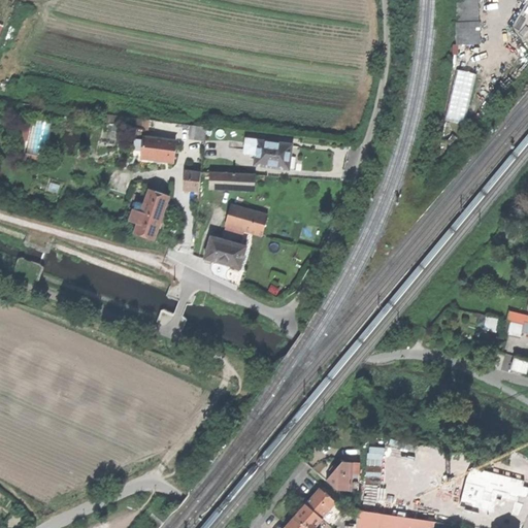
[(460,0),(459,23),(481,21),(479,0),(460,0)]
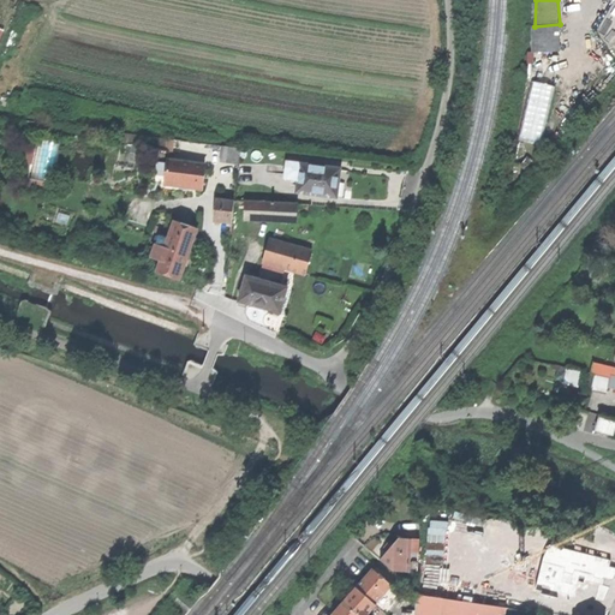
[(524,131),(542,136),(551,97),(532,93),(524,131)]
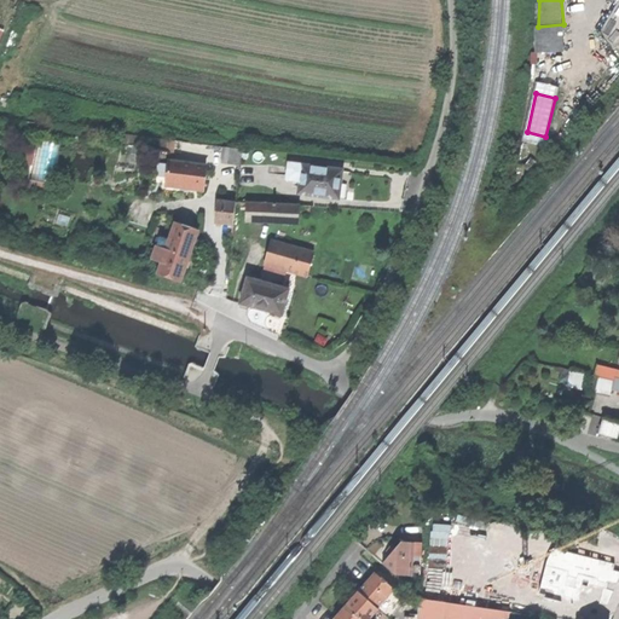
[(168,152),(169,140),(71,127),(70,137),(123,144),(116,187),(136,191),(144,149),(146,149),(138,192),(149,194),(157,150),(168,152)]
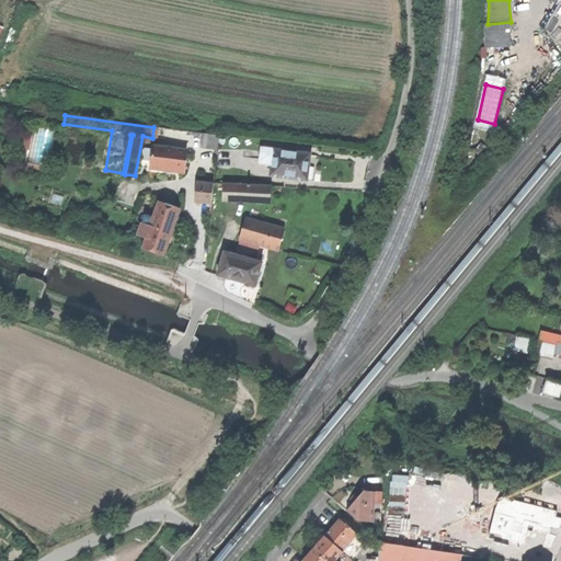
[(30,178),(42,179),(52,126),(39,124),(30,178)]
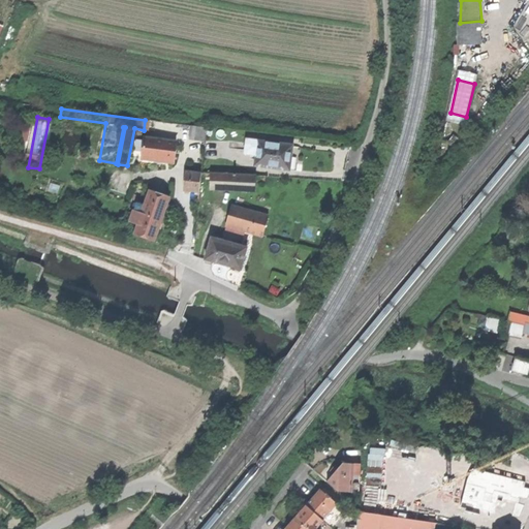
[(190,138),(207,141),(209,127),(192,125),(190,138)]
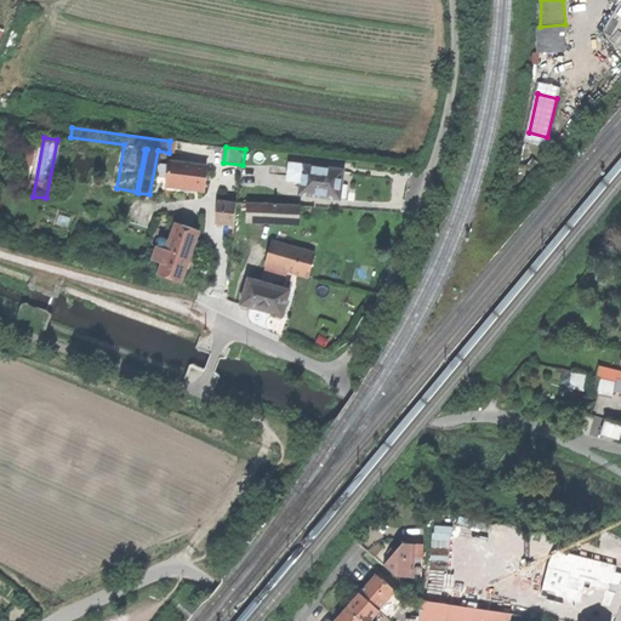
[(191,191),(205,192),(208,166),(171,163),(169,187),(182,189),(181,192),(191,193),(191,191)]
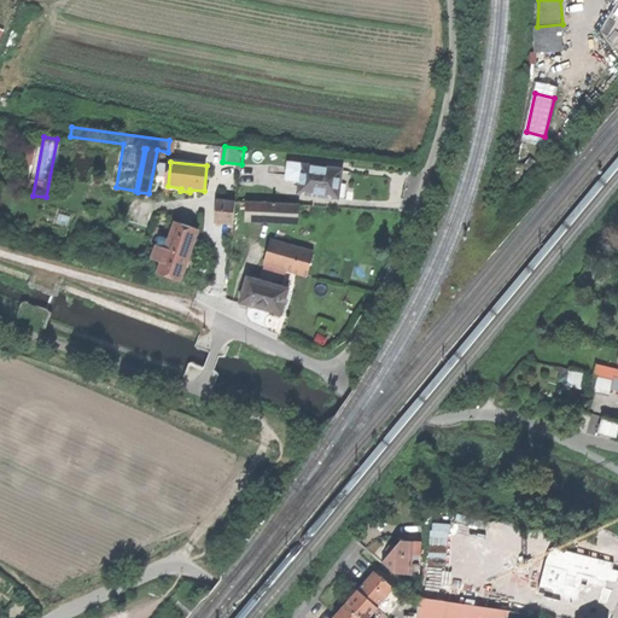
[(299,193),(338,198),(340,180),(342,170),(290,164),(289,178),(302,180),(299,193)]
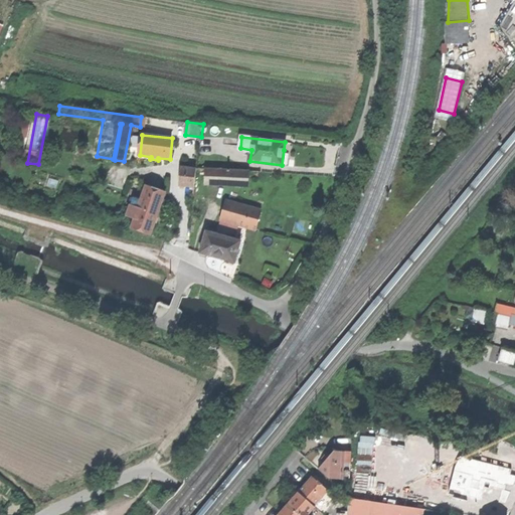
[(187,187),(195,188),(197,169),(182,168),(180,186),(187,187)]
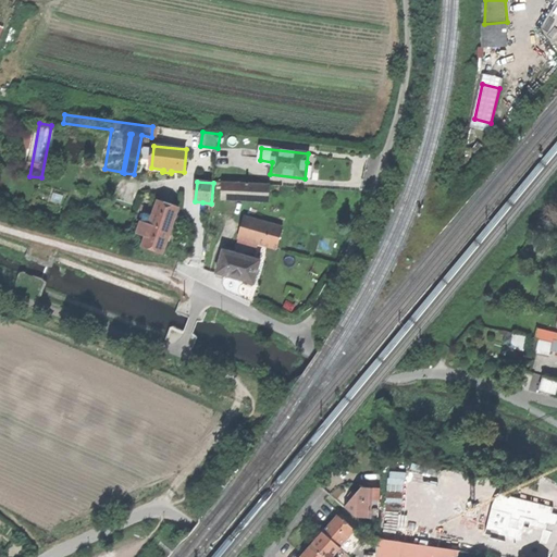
[(222,197),(270,200),(271,184),(223,182),(222,197)]
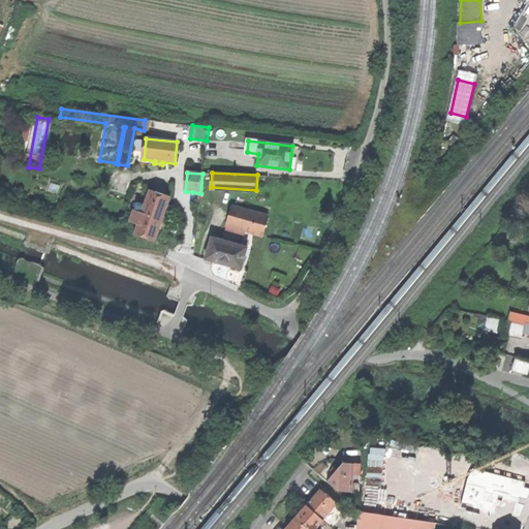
[(145,238),(155,241),(170,198),(151,192),(144,212),(136,210),(131,221),(139,224),(136,235),(145,238)]
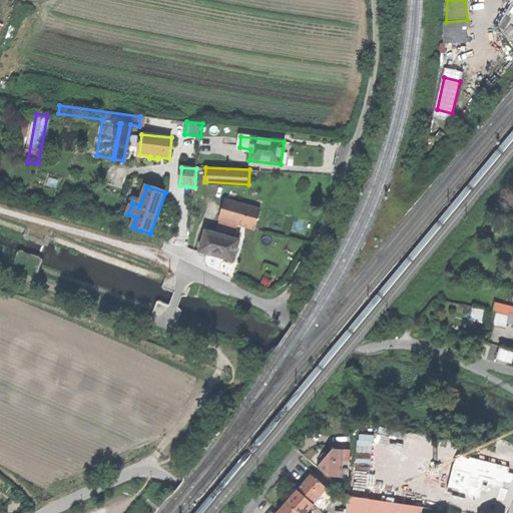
[(219,219),(255,229),(261,210),(225,200),(219,219)]
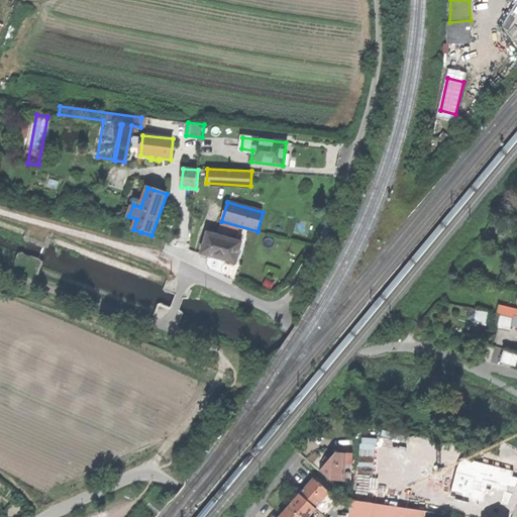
[(217,257),(235,264),(241,242),(207,232),(201,253),(217,257)]
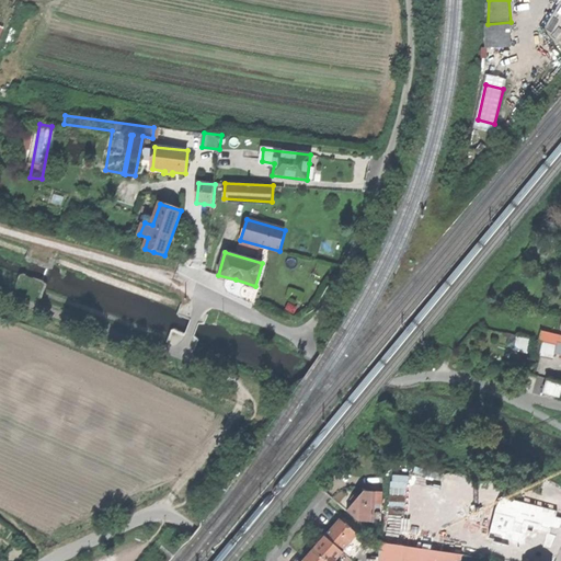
[(557,345),(557,344),(558,342),(560,342),(560,328),(560,329),(560,335),(541,331),(539,341),(545,342),(557,345)]
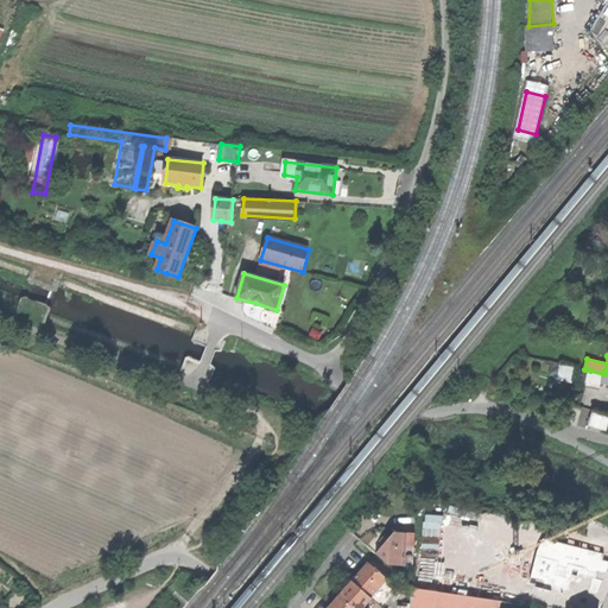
[(538,375),(552,379),(556,365),(542,361),(538,375)]
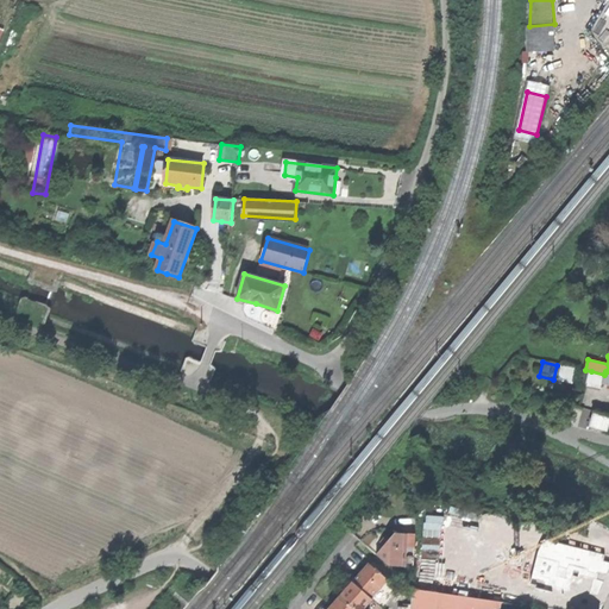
[(603,387),(604,384),(607,374),(604,374),(604,375),(591,371),(588,383),(603,387)]
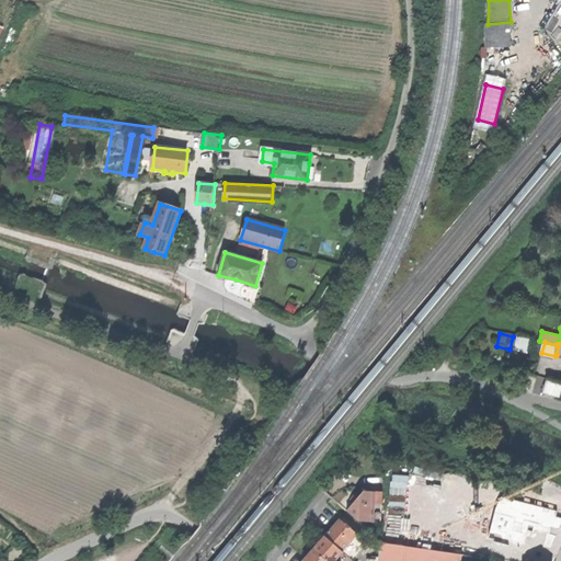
[(545,392),(559,397),(560,388),(560,381),(548,378),(545,392)]
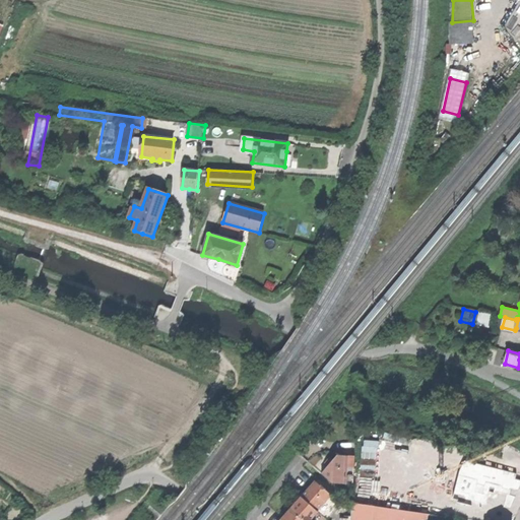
[(320,472),(331,481),(345,482),(346,454),(336,454),(328,463),(320,472)]
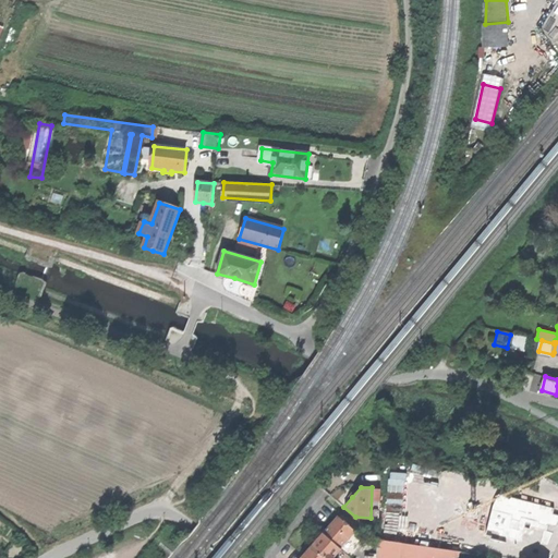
[(557,518),(535,509),(528,529),(552,538),(556,529),(557,523),(557,518)]
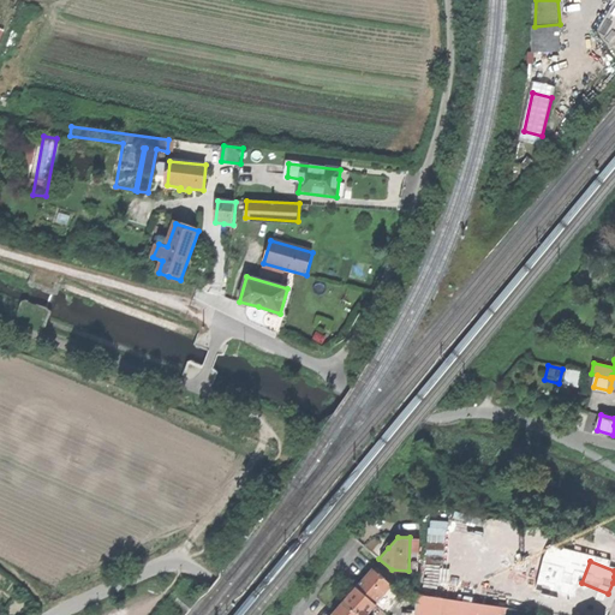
[(371,568),(356,587),(375,603),(390,584),(380,575),(371,568)]
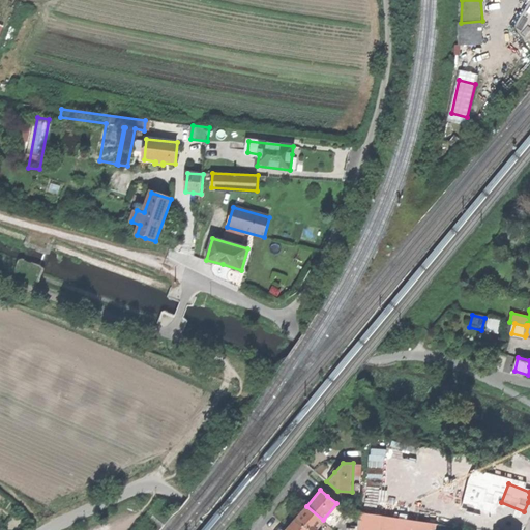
[(465,498),(480,502),(482,494),(467,490),(465,498)]
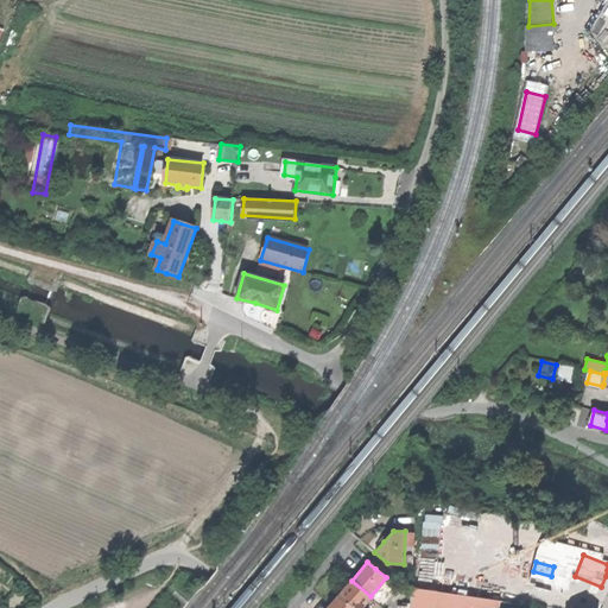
[(574,600),(570,607),(591,607),(596,599),(601,587),(575,576),(565,596),(574,600)]
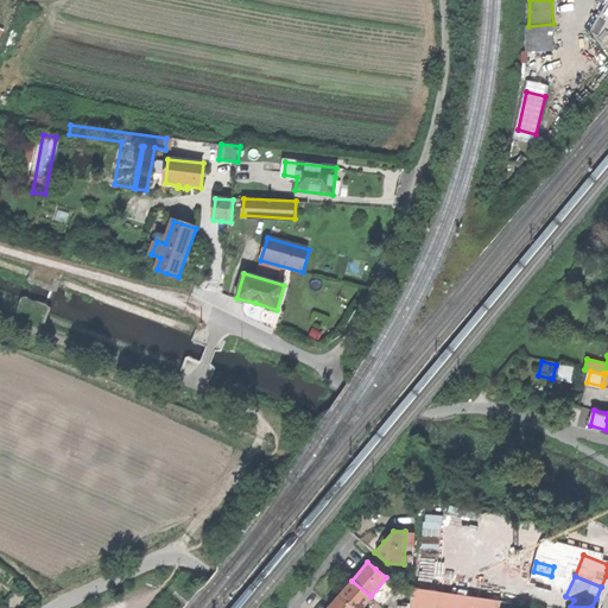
[(365,607),(372,597),(371,596),(352,581),(329,607),(365,607)]
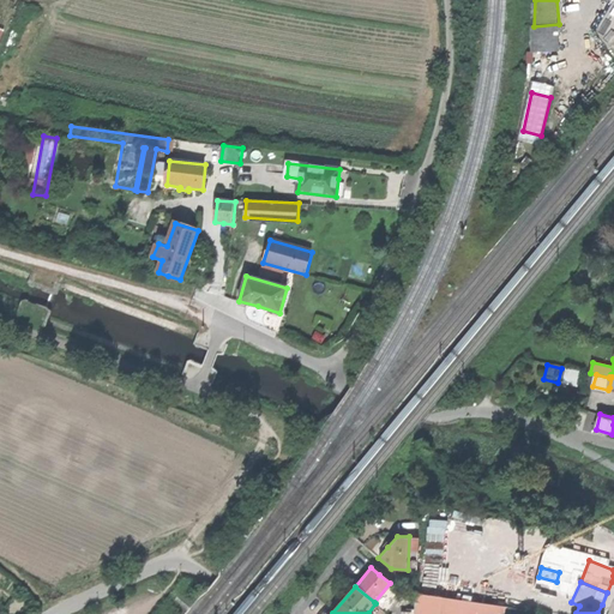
[(506,613),(507,607),(416,594),(416,613),(415,613),(506,613)]
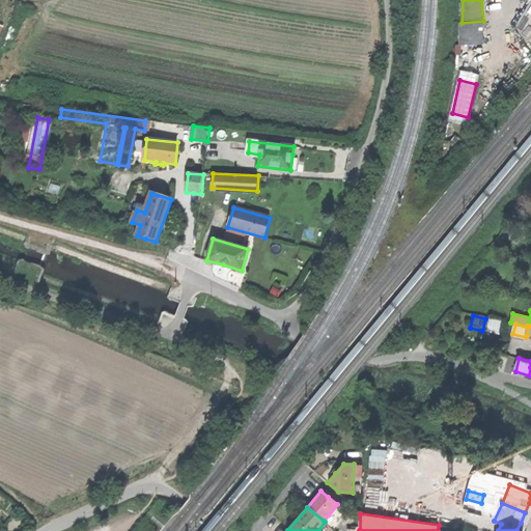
[(458,528),(479,530),(484,530),(487,522),(460,518),(458,528)]
